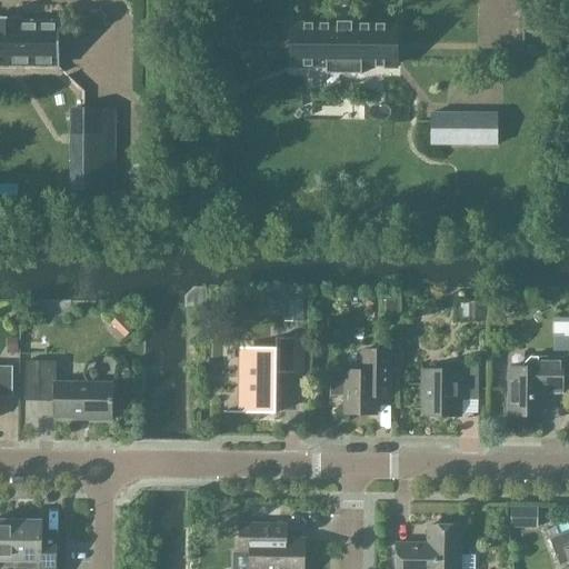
[(0,65),(58,66),(58,21),(20,21),(20,17),(0,16),(0,65)]
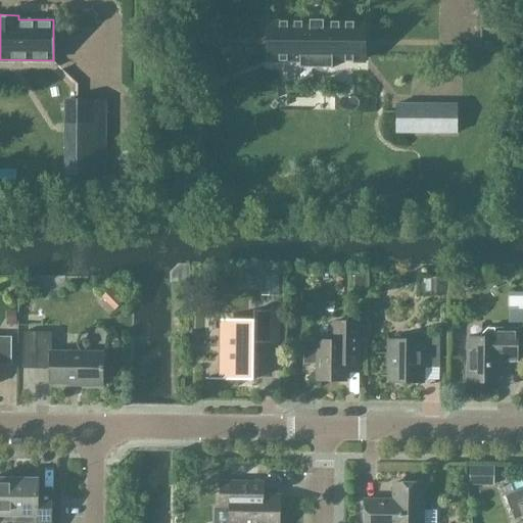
[(308,24),(269,24),(269,59),(299,59),(299,65),(332,66),(332,60),(363,60),(363,25),(323,24),(323,22),(308,21),(308,24)]
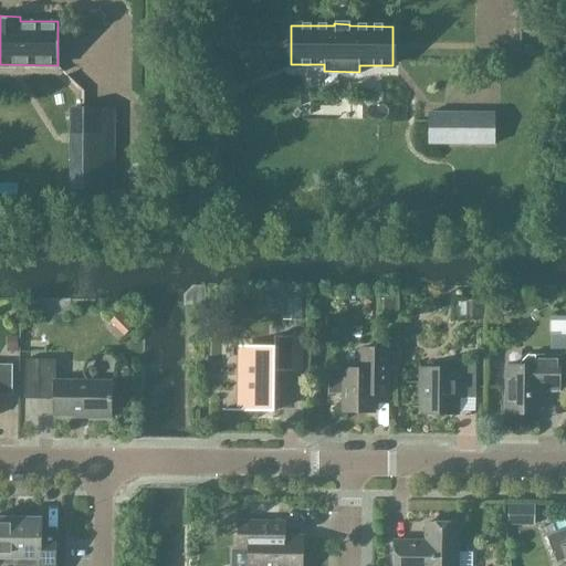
[(111,108),(82,108),(69,108),(69,188),(111,188),(111,108)]
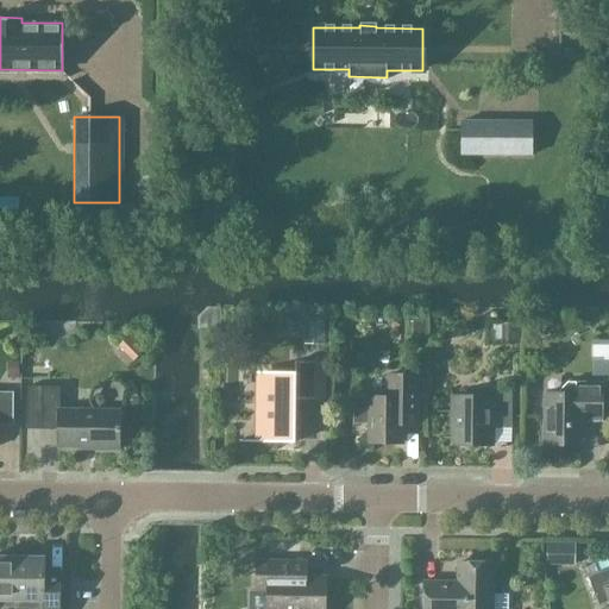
[(532,121),(460,120),(460,156),(531,156),(532,121)]
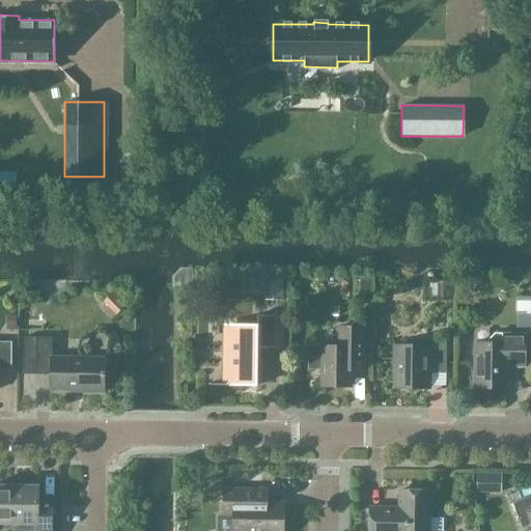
[(109,327),(120,313),(106,300),(94,313),(109,327)]
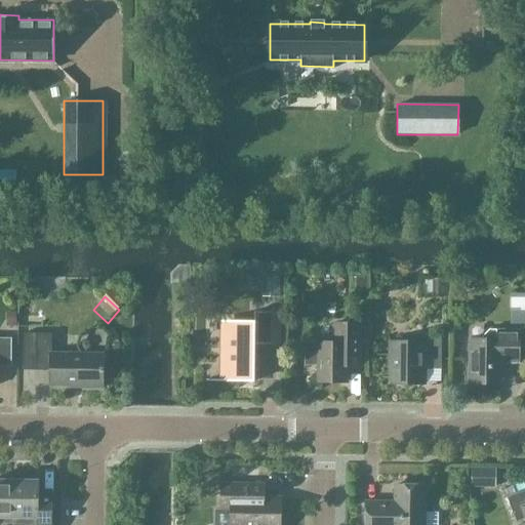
[(279,345),(279,312),(254,312),(254,321),(228,321),(228,338),(221,338),(221,363),(227,363),(227,381),(253,381),(253,345),(279,345)]
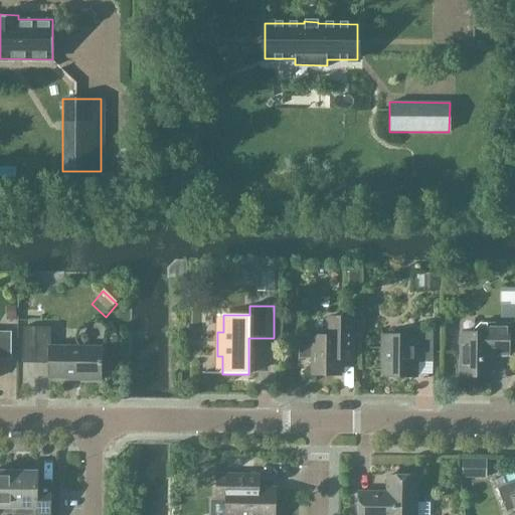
[(351,359),(352,317),(328,317),(328,336),(313,335),(312,374),(339,375),(339,359),(351,359)]
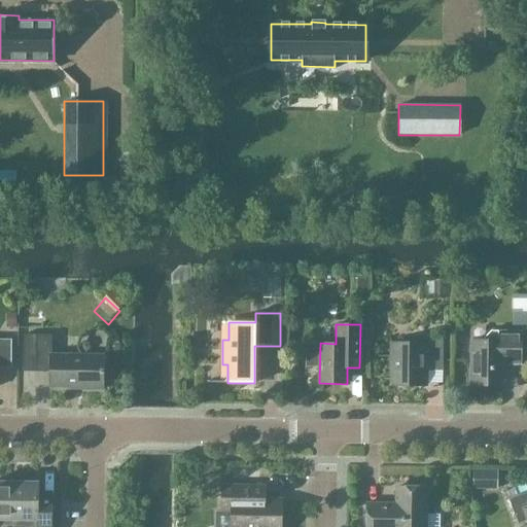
[(521,365),(522,330),(491,329),(480,341),(471,341),(470,385),(500,385),(500,365),(521,365)]
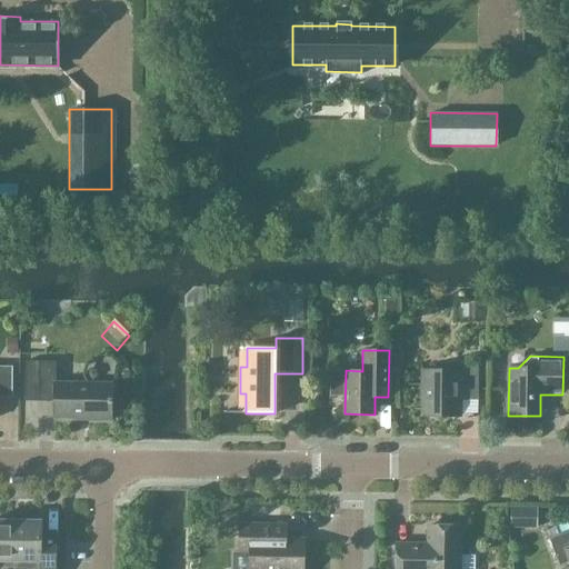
[(88,419),(111,419),(111,383),(56,382),(56,361),(39,361),(38,401),(53,401),(53,417),(76,418),(76,416),(88,417),(88,419)]
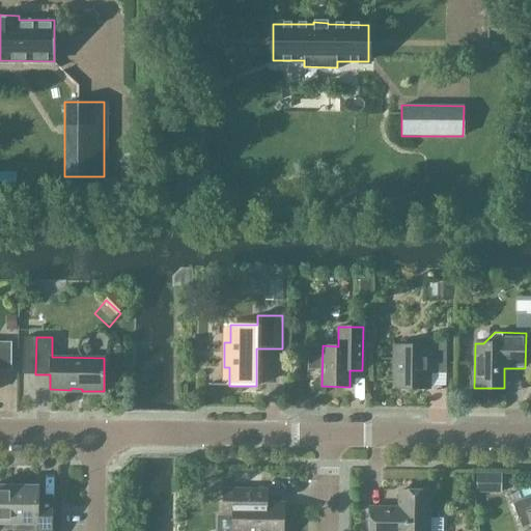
[(445,367),(446,339),(412,339),(409,342),(409,345),(394,345),(394,387),(428,388),(428,370),(431,367),(445,367)]
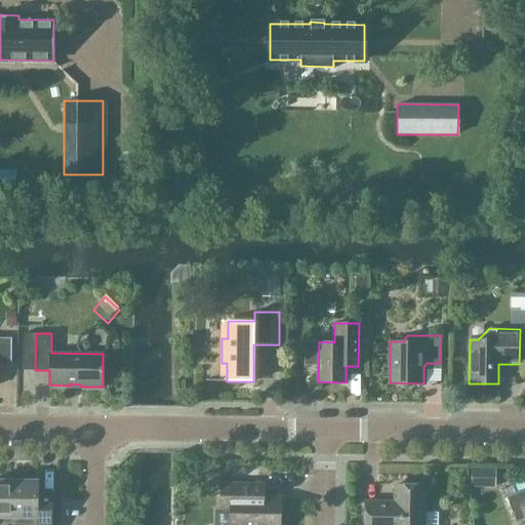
[(0,366),(11,366),(11,337),(0,337),(0,366)]
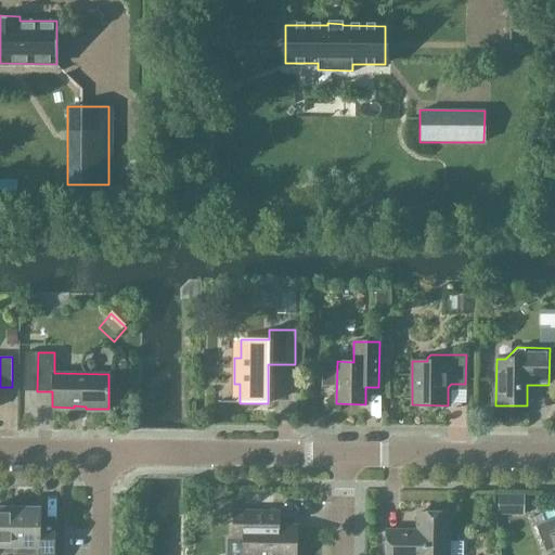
[(13,554),(14,508),(0,507),(0,554),(13,554)]
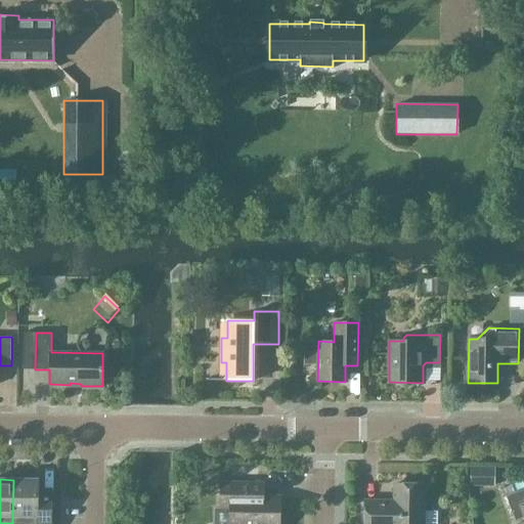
[(37,490),(38,480),(13,480),(12,523),(25,523),(24,523),(50,523),(51,490),(37,490)]
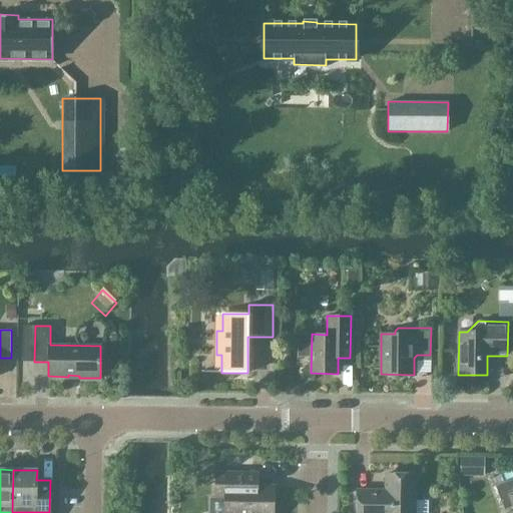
[(216,472),(216,498),(225,498),(225,512),(273,512),(274,486),(257,486),(257,472),(216,472)]
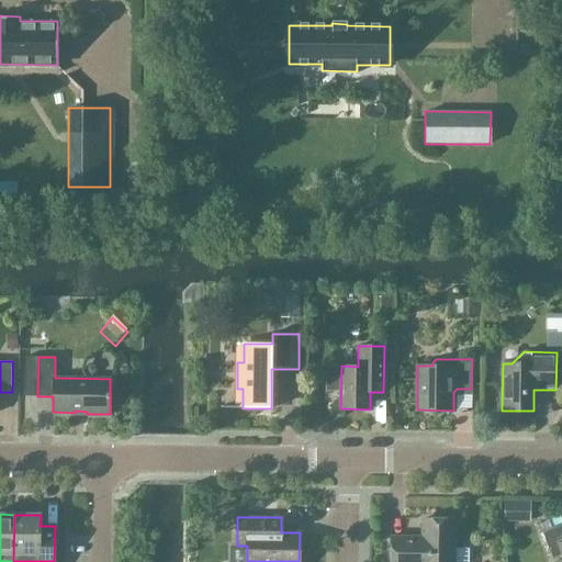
[(453,561),(454,519),(422,519),(422,537),(391,537),(390,561),(453,561)]
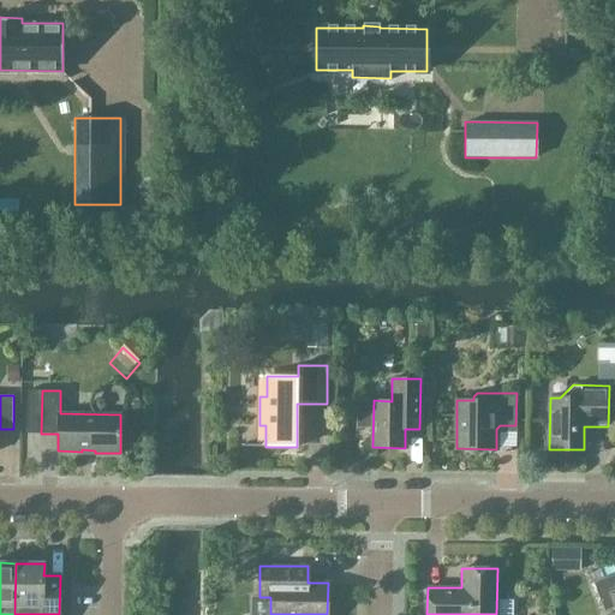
[(614,573),(593,583),(604,611),(614,607),(614,573)]
